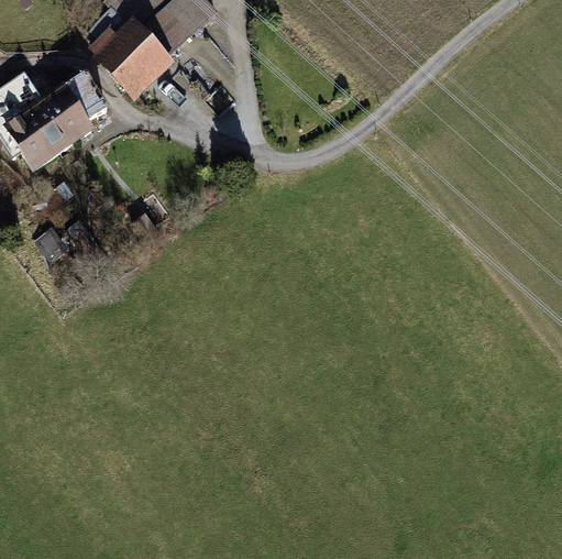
[(106,0),(110,4),(87,26),(95,36),(86,45),(135,100),(176,63),(171,58),(219,11),(209,0),(106,0)]
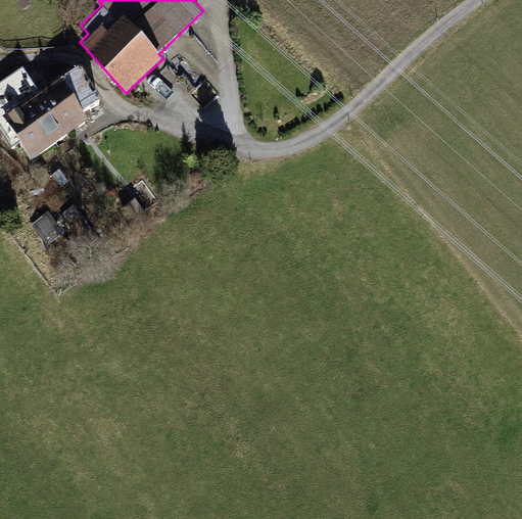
[(66,136),(39,90),(22,64),(0,79),(0,130),(10,145),(18,141),(31,161),(66,136)]
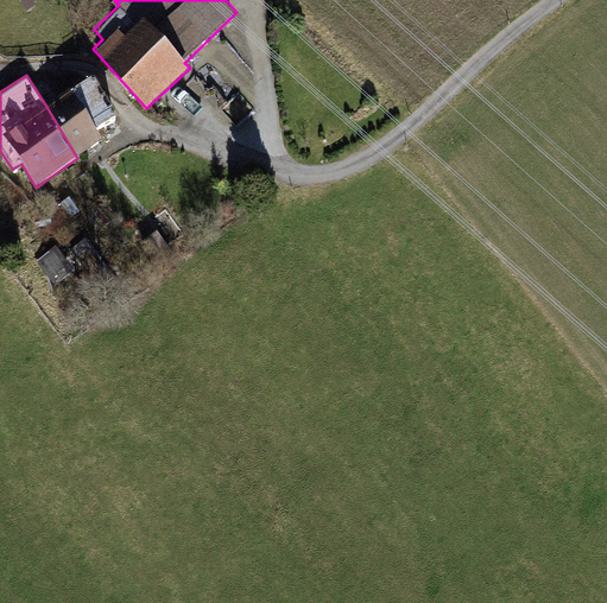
[(70,89),(45,105),(77,158),(103,141),(96,131),(120,116),(94,76),(71,90),(70,89)]
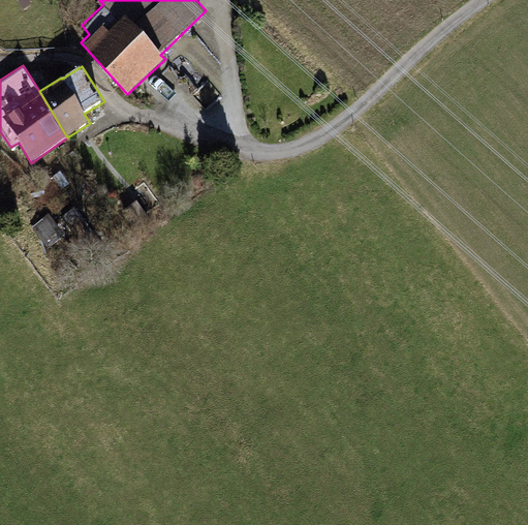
[(60,190),(47,171),(38,177),(53,195),(60,190)]
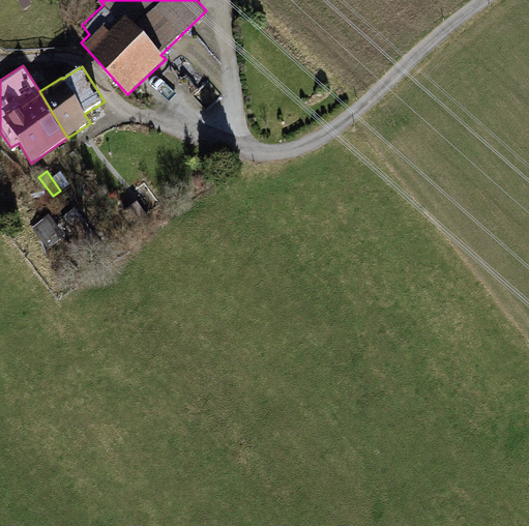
[(150,220),(136,200),(119,212),(134,232),(150,220)]
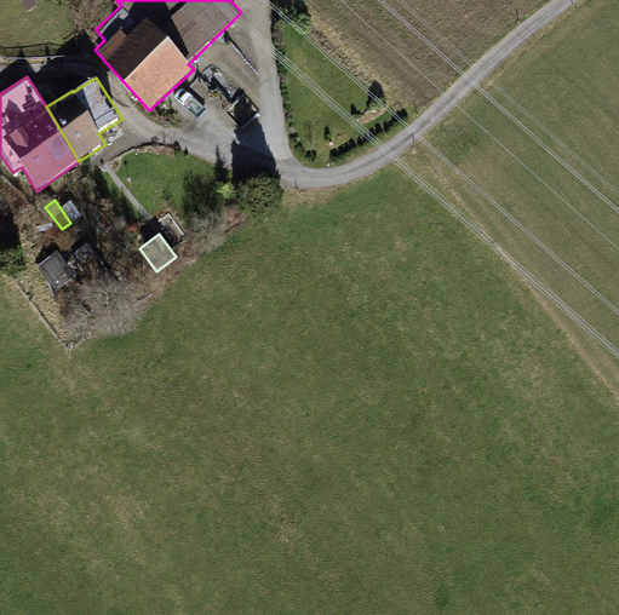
[(89,268),(70,243),(58,252),(56,248),(36,264),(52,288),(89,268)]
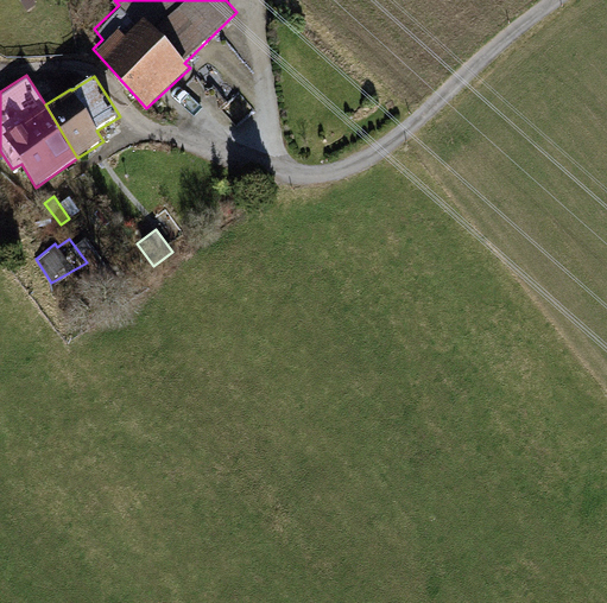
All buildings are outlined.
